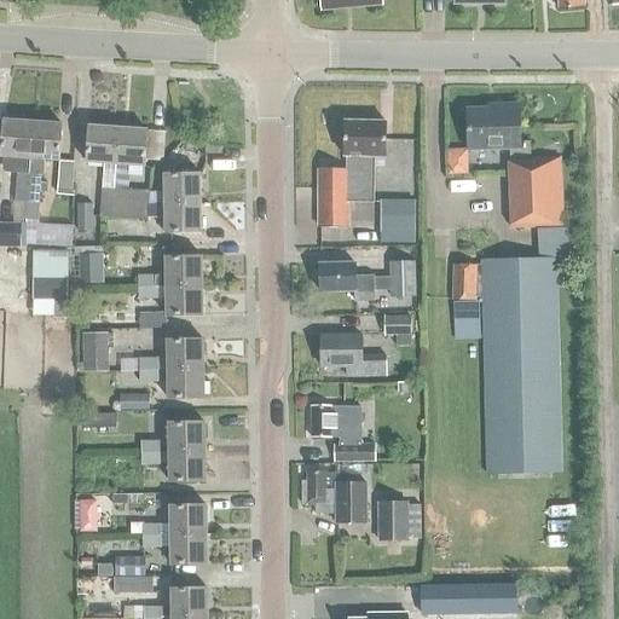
[(319,0),(322,11),(381,5),(381,0),(319,0)]
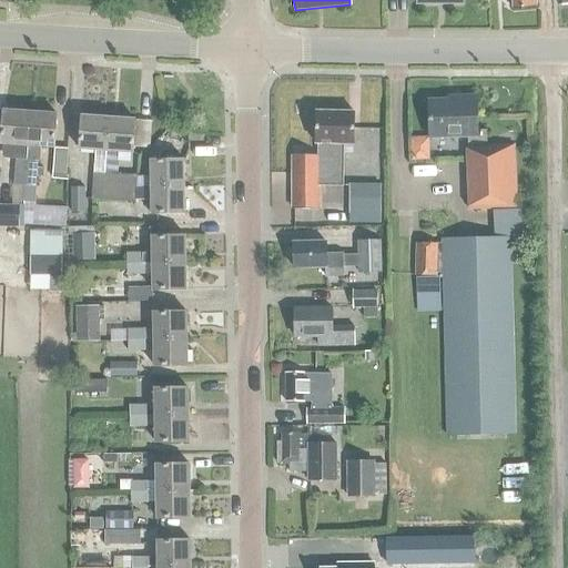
[(511,0),(513,9),(536,7),(535,0),(511,0)]
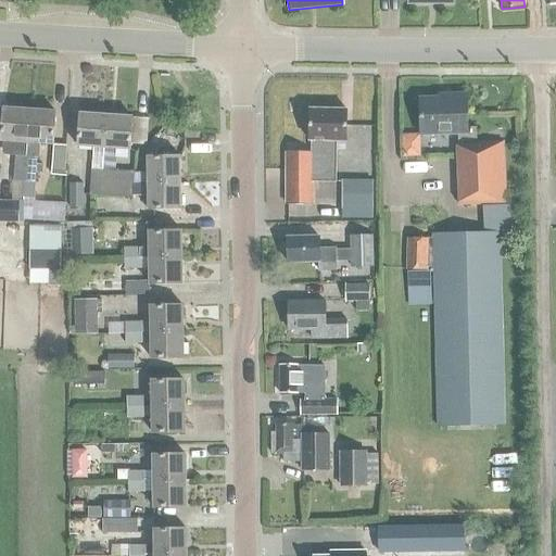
[(456,143),(458,205),(505,204),(503,142),(476,143),(475,128),(466,128),(466,96),(447,96),(447,99),(419,100),(420,135),(457,134),(457,143),(456,143)]
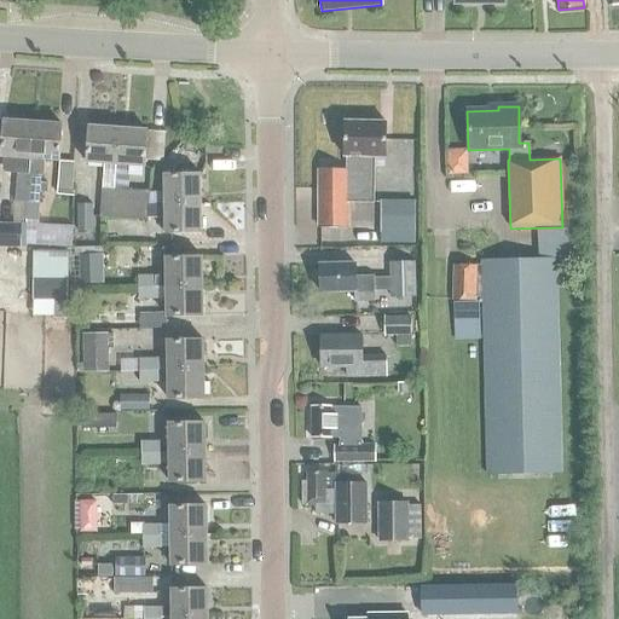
[(0,166),(0,171),(17,173),(15,202),(27,203),(29,174),(30,160),(33,123),(4,121),(0,166)]
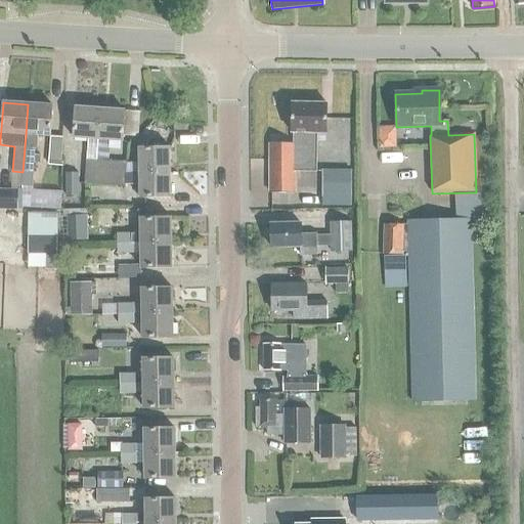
[(325,133),(326,104),(292,103),(291,133),(294,133),(294,144),(269,143),(269,161),(270,161),(270,193),(294,193),(294,155),(315,155),(316,133),(325,133)]
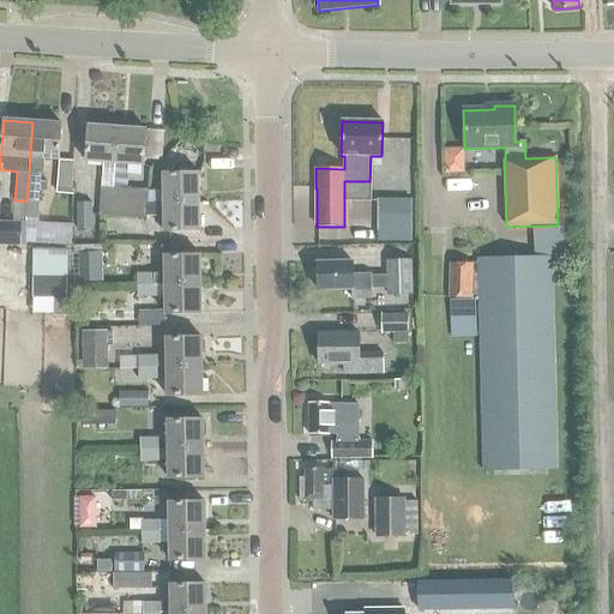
[(30,158),(29,173),(26,202),(38,202),(42,158),(59,160),(61,125),(32,122),(30,158)]
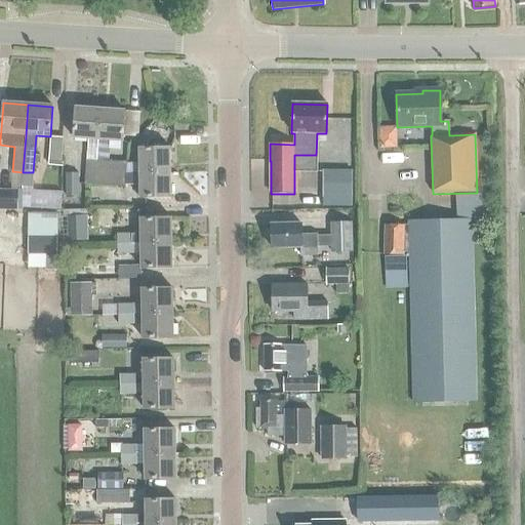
[(75,108),(73,138),(88,139),(86,160),(96,161),(97,140),(99,110),(75,108)]
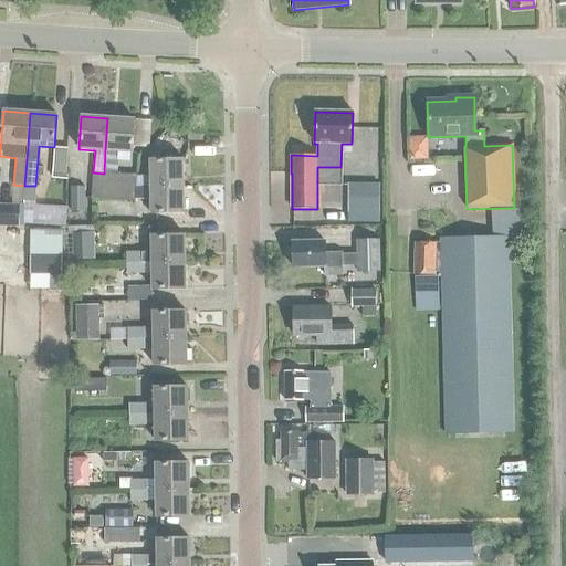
[(105,152),(104,174),(115,174),(117,175),(118,153),(132,153),(134,121),(107,118),(105,152)]
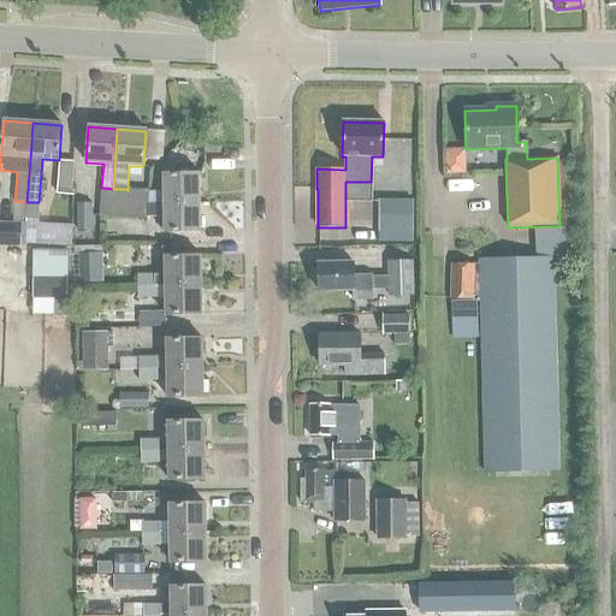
[(63,163),(63,194),(77,194),(78,163),(63,163)]
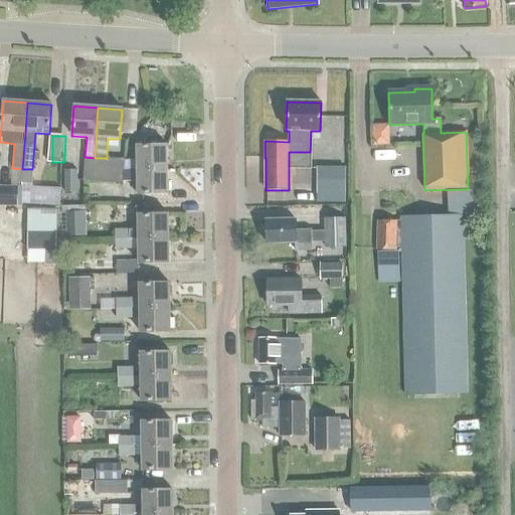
[(136,146),(137,170),(167,170),(166,145),(136,146)]
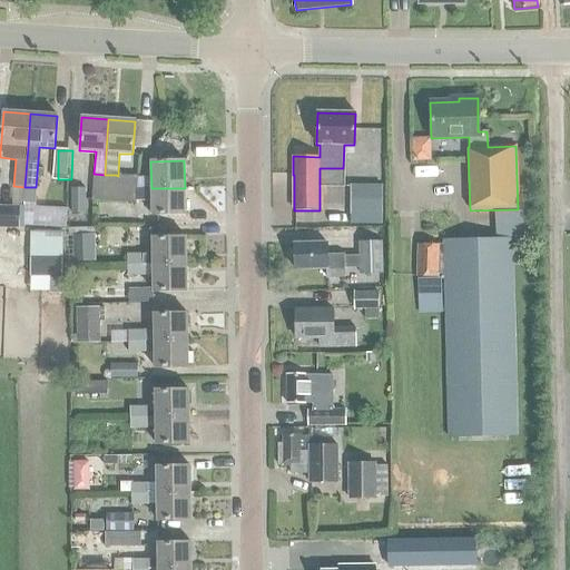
[(94,174),(92,187),(115,188),(116,175),(105,175),(94,174)]
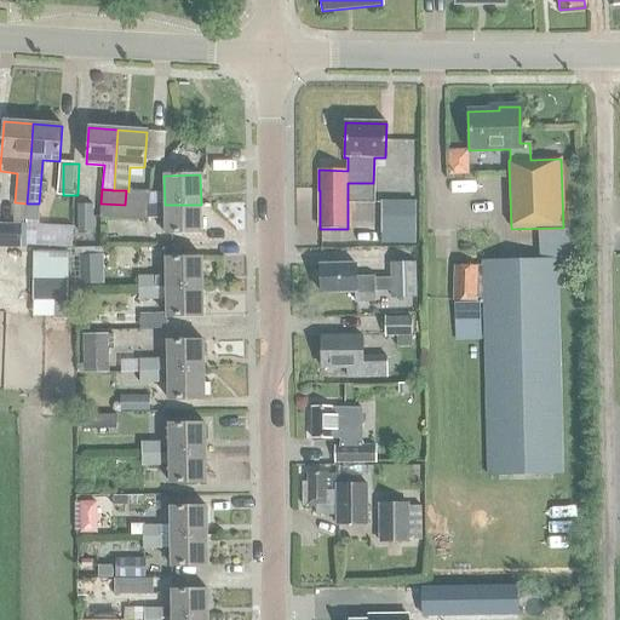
[(126,190),(125,205),(149,207),(149,205),(150,194),(150,193),(128,191),(126,190)]
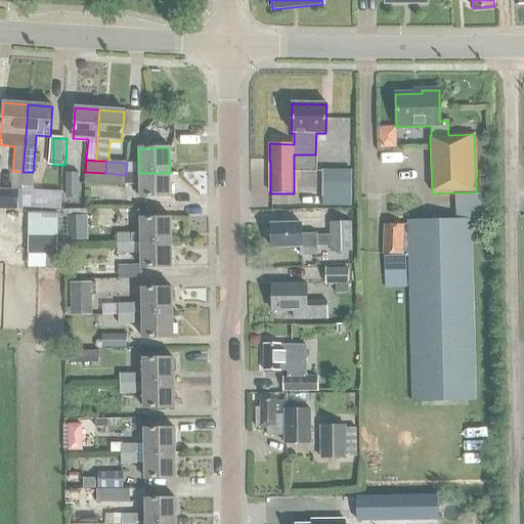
[(321,170),(320,205),(349,205),(350,170),(321,170)]
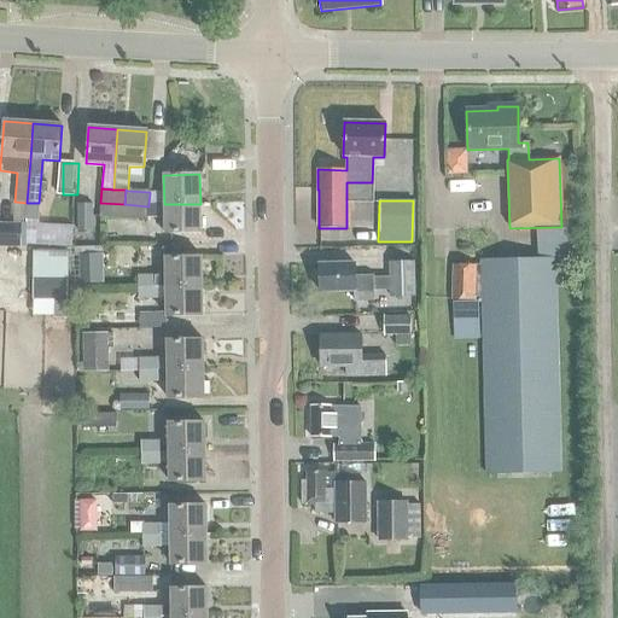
[(27,203),(25,221),(38,221),(39,203),(27,203)]
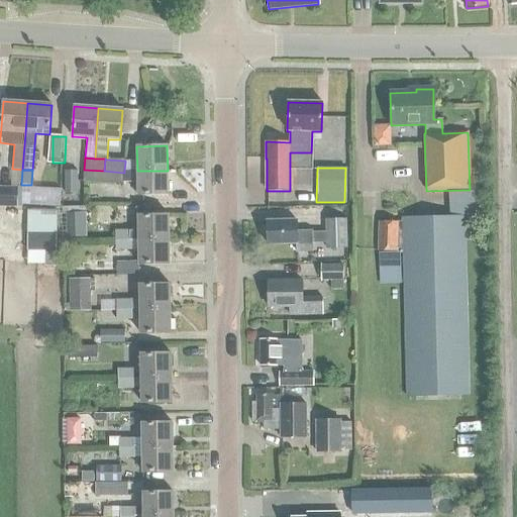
[(84,170),(83,182),(103,183),(104,171),(84,170)]
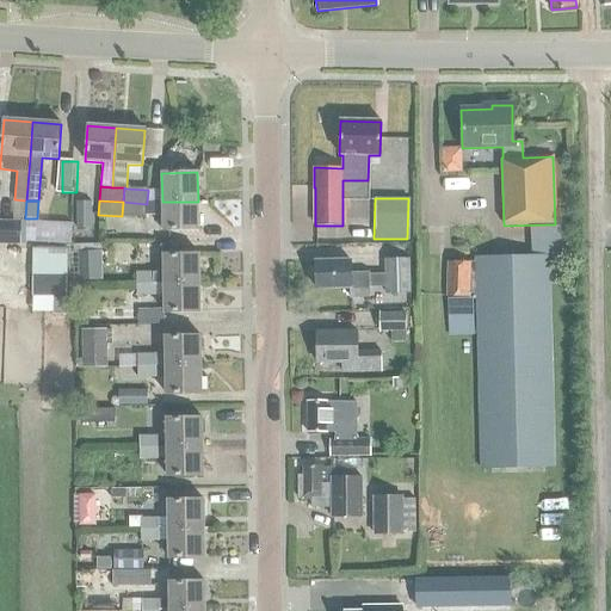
[(123,202),(122,216),(146,218),(146,216),(147,204),(123,202)]
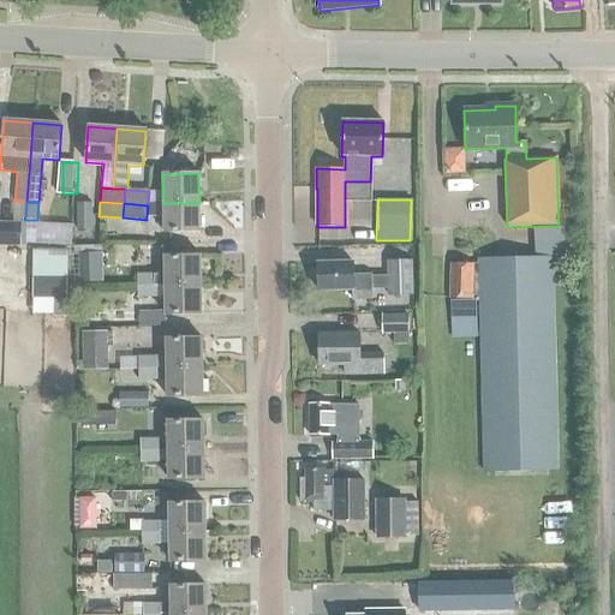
[(199,203),(163,203),(163,233),(199,232),(199,203)]
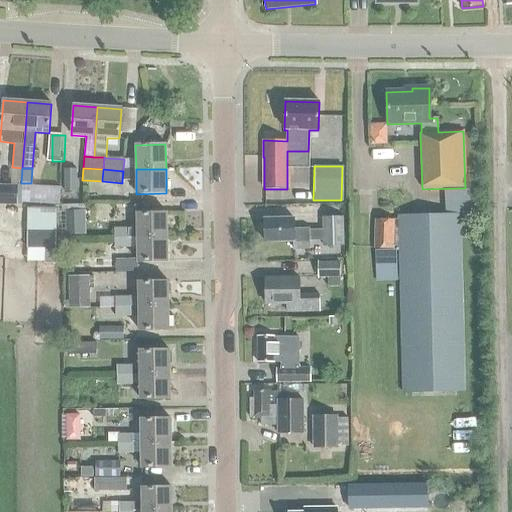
[(62,192),(75,193),(75,170),(62,170),(62,192)]
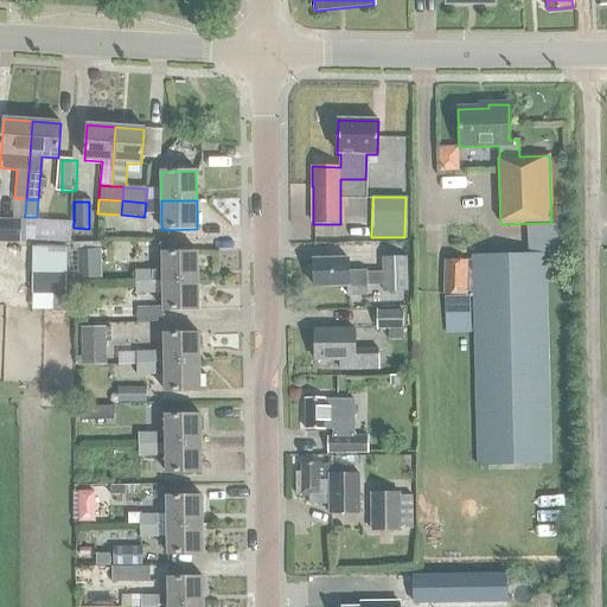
[(0,243),(20,244),(21,219),(0,218),(0,243)]
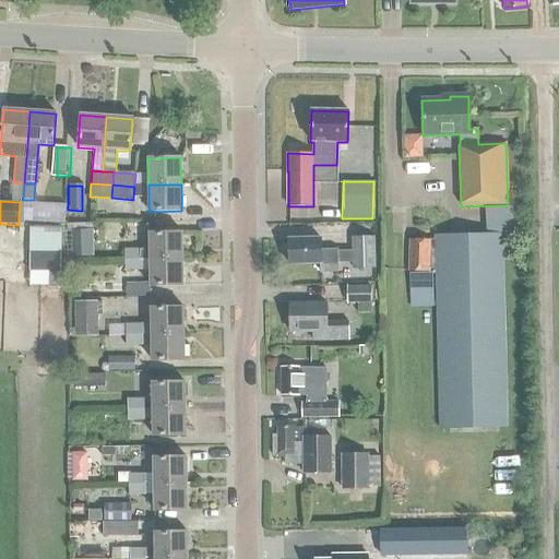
[(30,229),(30,271),(47,271),(47,288),(60,288),(60,271),(61,229),(30,229)]
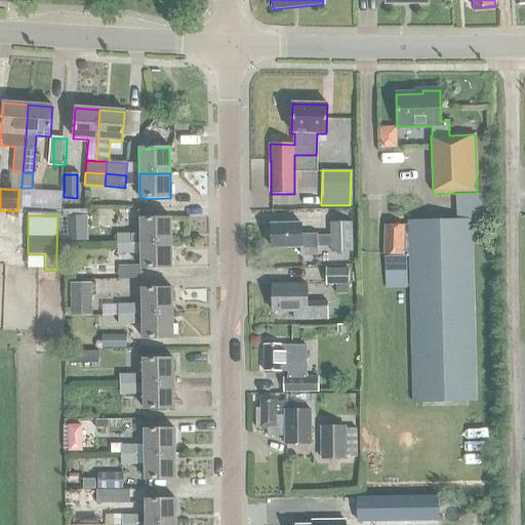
[(87,241),(86,215),(67,216),(68,242),(87,241)]
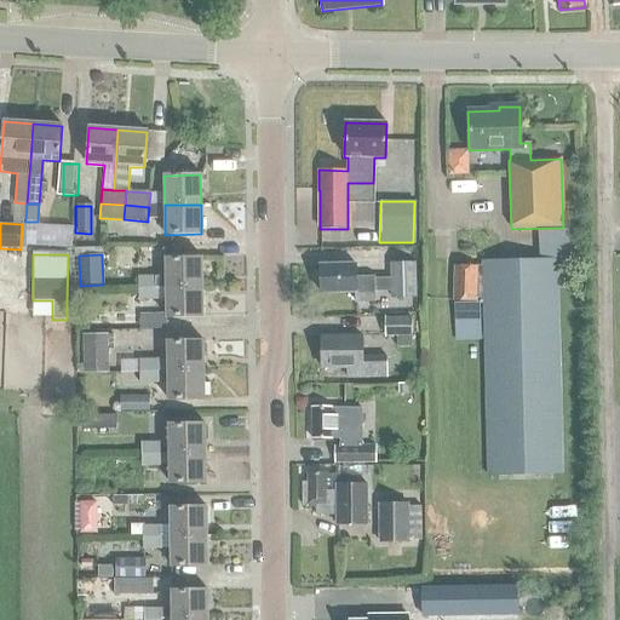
[(166,259),(166,288),(202,287),(201,258),(166,259)]
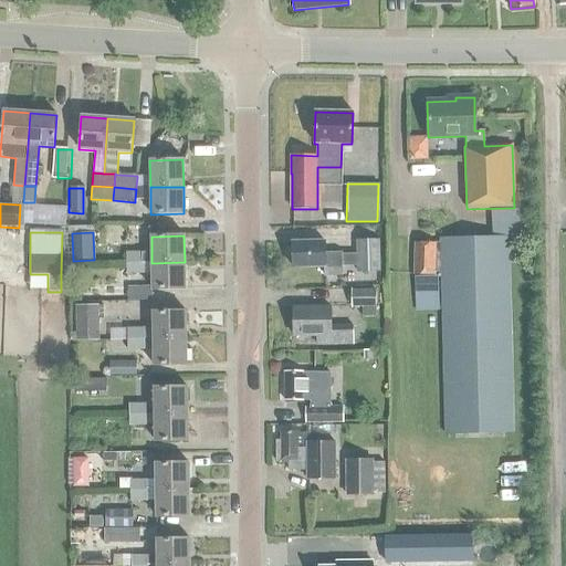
[(441,259),(444,435),(514,432),(509,237),(440,239),(440,253),(435,253),(435,243),(415,243),(415,275),(436,275),(436,259),(441,259)]
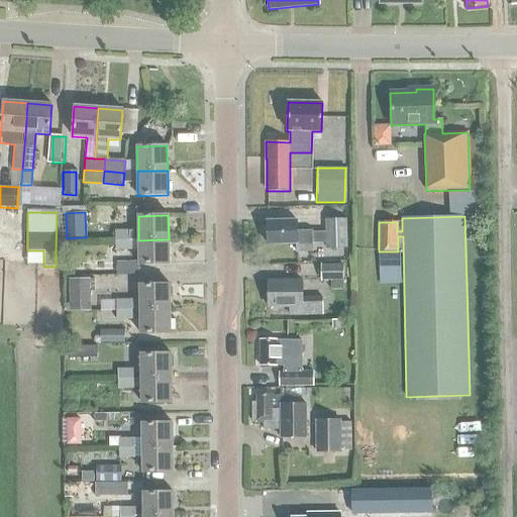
[(268,244),(297,243),(297,252),(312,252),(312,243),(326,243),(326,248),(346,248),(345,220),(325,220),(326,232),(312,232),(312,231),(297,231),(297,221),(267,221),(268,244)]
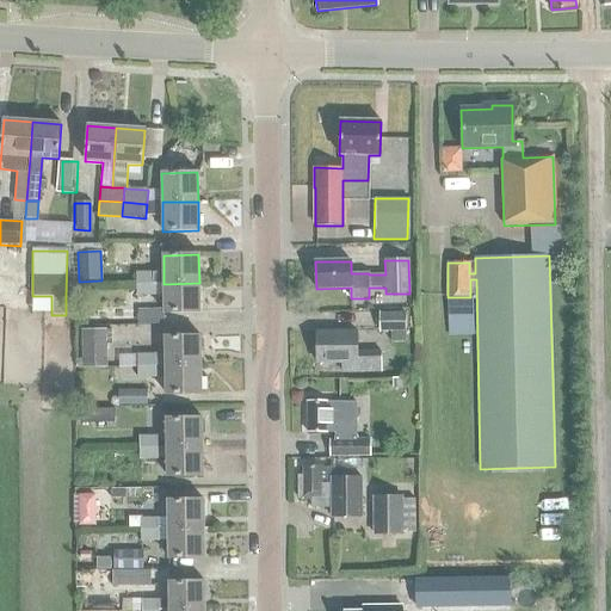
[(137,273),(137,284),(154,284),(154,273),(137,273)]
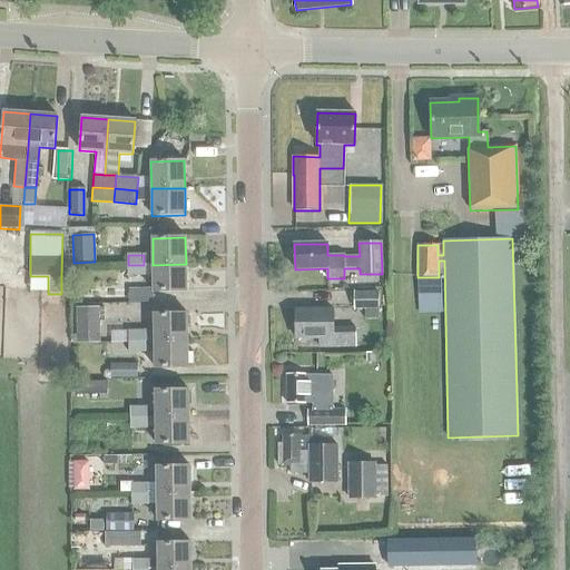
[(186,264),(153,265),(154,292),(186,292),(186,264)]
